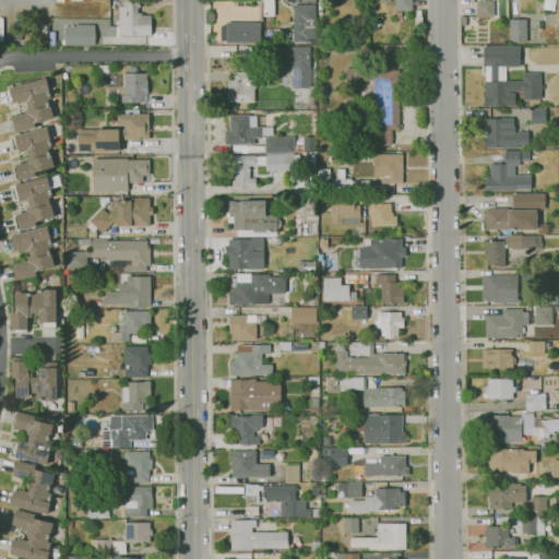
[(119,37),(118,7),(123,7),(123,0),(140,0),(140,8),(138,8),(138,13),(141,13),(141,16),(151,15),(151,36),(119,37)]
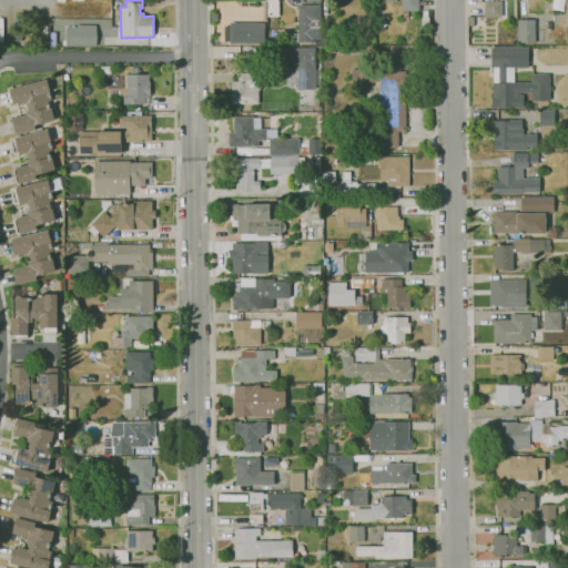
[(267,17),(266,0),(277,0),(279,17),(267,17)]
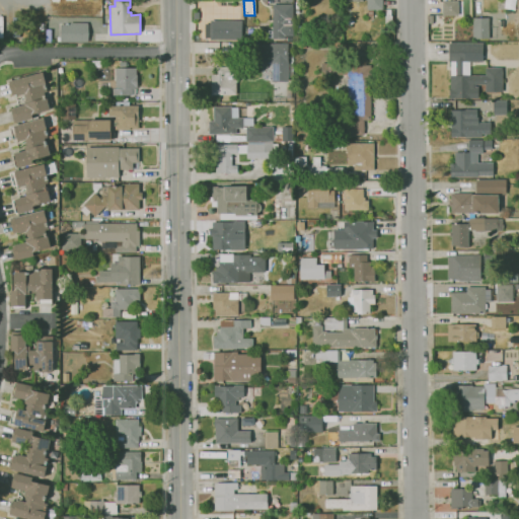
[(367,10),(367,0),(382,0),(382,10),(367,10)]
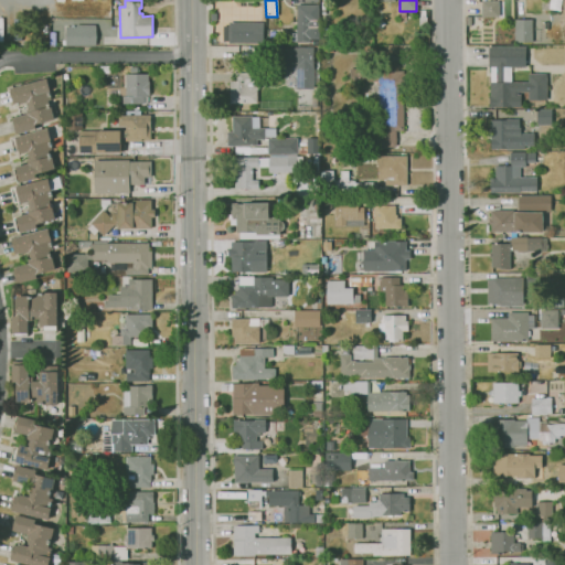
[(481,17),(481,1),(498,1),(498,17),(481,17)]
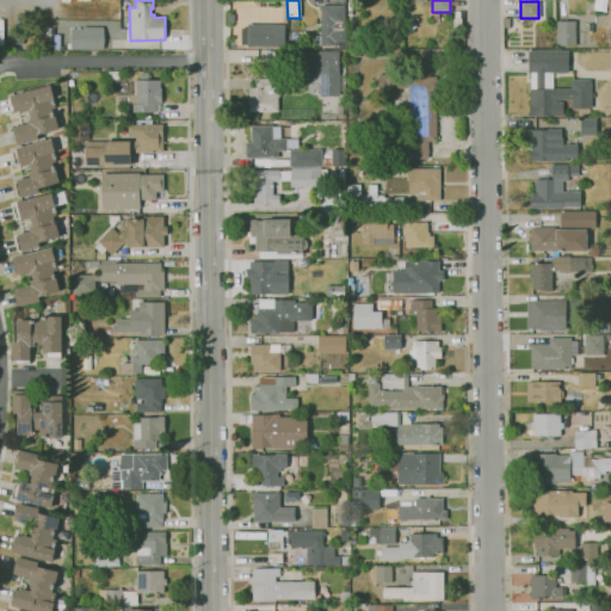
[(320,45),(320,44),(309,45),(309,36),(320,36),(320,18),(320,6),(345,5),(345,42),(335,42),(335,45),(320,45)]
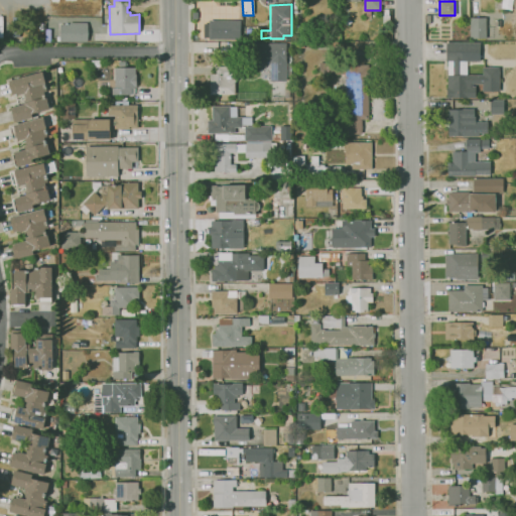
[(347,26),(343,21),(348,17),(352,22),(347,26)]
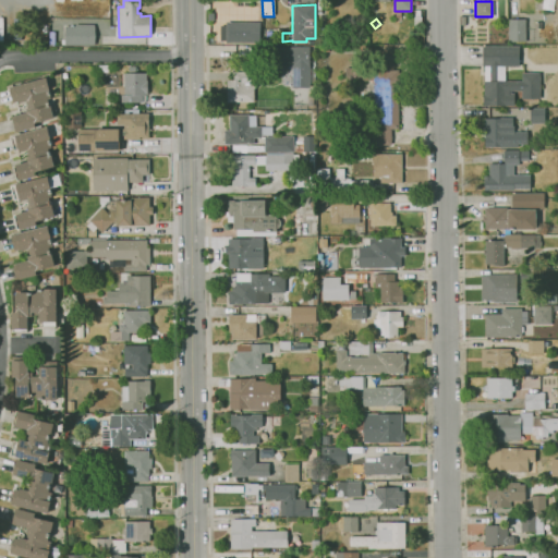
[(508,41),(508,20),(525,20),(525,41),(508,41)]
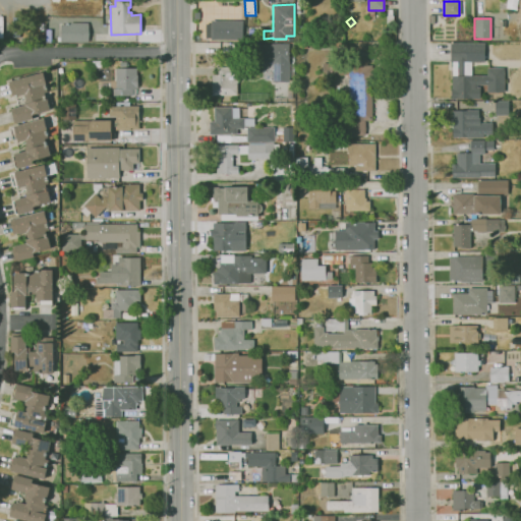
[(242,20),(205,21),(205,40),(242,40),(242,20)]
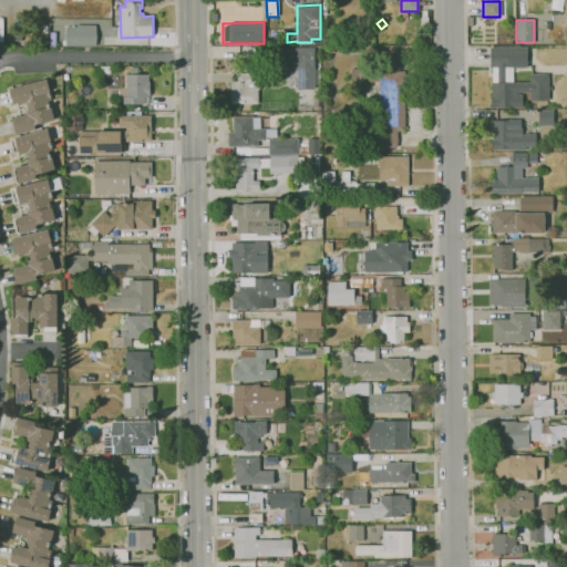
[(64,47),(64,28),(75,28),(75,26),(95,26),(95,47),(64,47)]
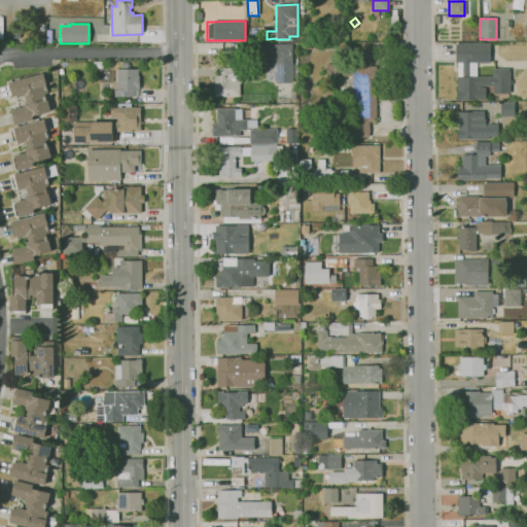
[(326,76),(325,55),(335,55),(334,43),(344,43),(344,51),(350,51),(350,66),(352,66),(352,67),(353,76),(326,76)]
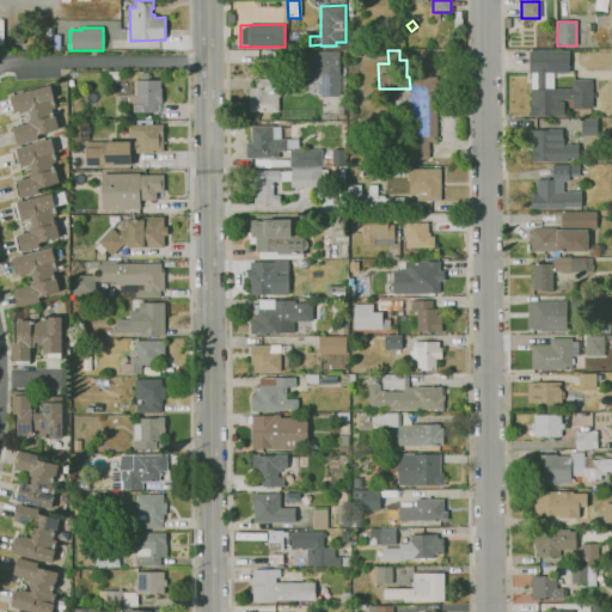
[(564,117),(530,116),(530,104),(531,104),(531,90),(531,73),(528,73),(528,50),(569,51),(569,57),(570,57),(570,66),(569,66),(569,73),(554,73),(554,89),(573,90),(573,80),(592,80),(592,109),(571,109),(571,101),(560,101),(560,103),(564,103),(564,117)]
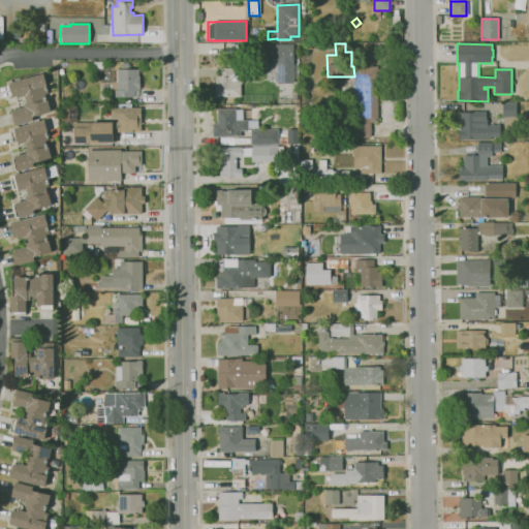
[(293,84),(277,84),(277,64),(265,64),(265,44),(293,44),(293,84)]
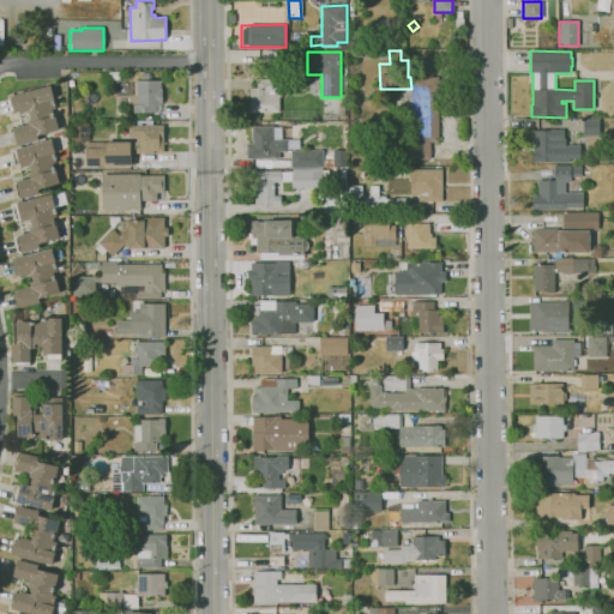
[(398,161),(398,136),(411,136),(411,89),(410,78),(438,77),(438,80),(444,80),(444,101),(440,101),(440,104),(438,104),(439,143),(429,143),(429,160),(398,161)]
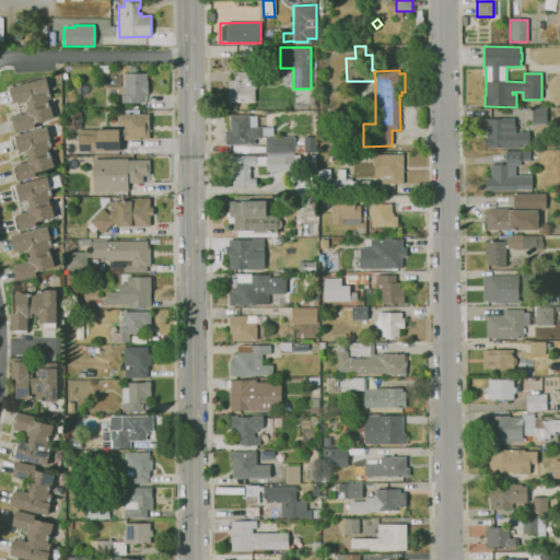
[(254,103),(226,103),(226,91),(228,91),(226,81),(233,81),(233,72),(256,72),(256,74),(256,79),(257,79),(257,82),(256,82),(256,90),(254,90),(254,103)]
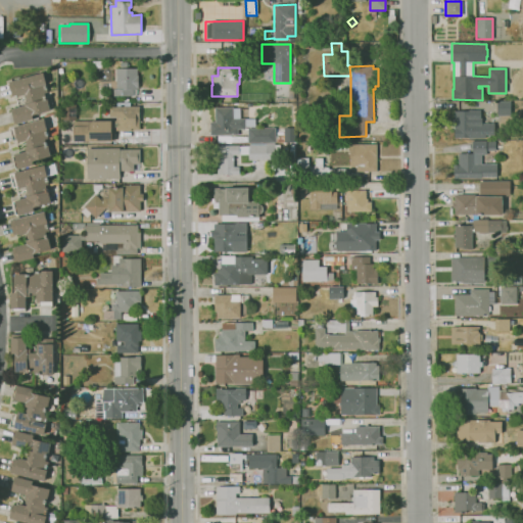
[(132,96),(113,96),(113,89),(115,89),(116,69),(137,69),(137,77),(138,77),(138,88),(137,88),(137,90),(132,90),(132,96)]
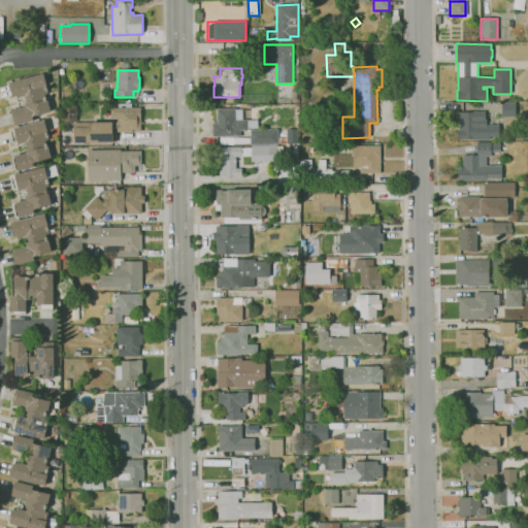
[(14,125),(10,111),(13,111),(13,109),(25,106),(24,103),(28,102),(27,96),(18,98),(18,97),(12,98),(8,83),(13,81),(43,74),(46,85),(45,85),(47,91),(44,91),(45,96),(46,96),(51,111),(32,117),(33,121),(18,125),(14,125)]
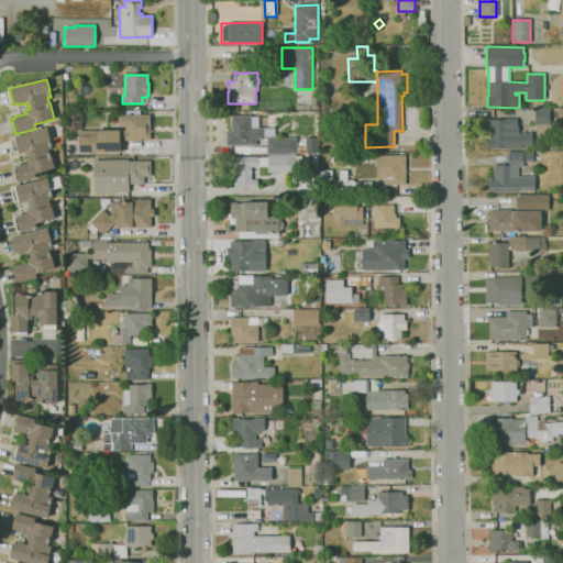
[(534,109),(534,122),(549,122),(548,108),(534,109)]
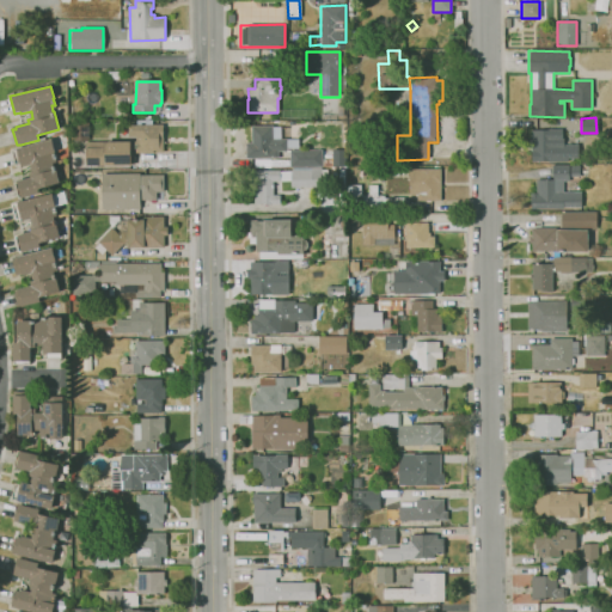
[(86,167),(85,142),(104,141),(104,142),(128,142),(135,141),(135,138),(128,138),(128,136),(127,136),(127,133),(128,133),(128,126),(144,126),(144,121),(152,121),(152,124),(163,124),(163,153),(133,153),(134,165),(129,165),(129,167),(86,167)]
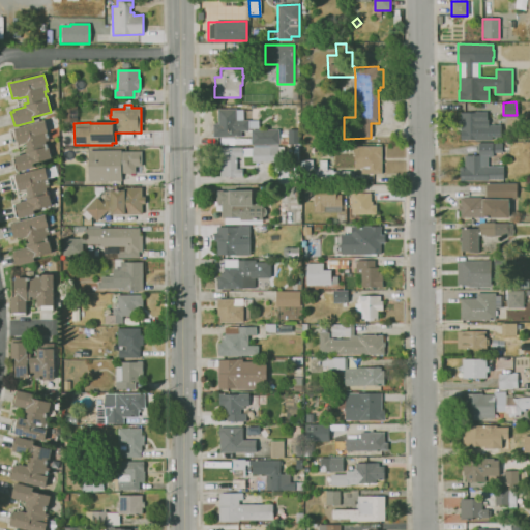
[(212,138),(212,124),(217,123),(217,109),(236,109),(236,120),(248,120),(248,121),(258,121),(258,128),(248,129),(248,131),(241,131),(241,137),(212,138)]
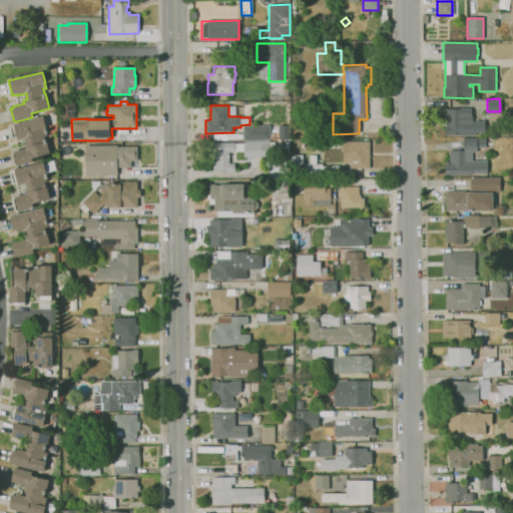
[(476,136),(445,136),(445,126),(445,109),(459,109),(459,108),(471,108),(471,115),(473,115),(473,120),(485,120),(485,133),(476,133),(476,136)]
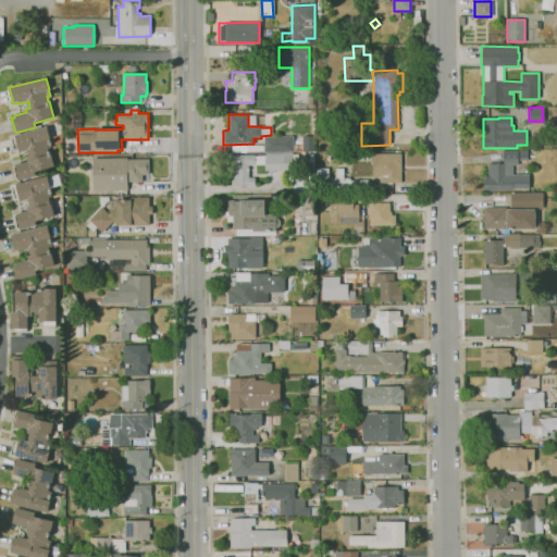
[(20,181),(19,180),(16,181),(13,168),(15,166),(15,165),(27,162),(26,158),(29,157),(28,150),(19,152),(17,150),(14,151),(11,137),(14,137),(14,136),(47,127),(50,138),(47,139),(47,141),(49,140),(50,145),(48,145),(48,149),(49,152),(50,152),(53,168),(35,172),(36,176),(20,181)]
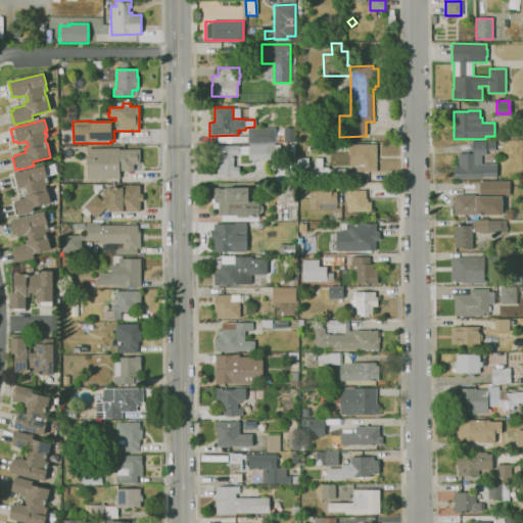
[(248,143),(247,129),(275,128),(275,142),(248,143)]
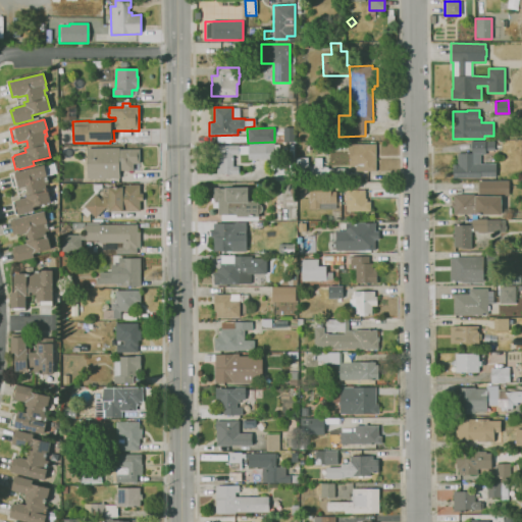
[(283,142),(283,128),(293,127),(294,142),(283,142)]
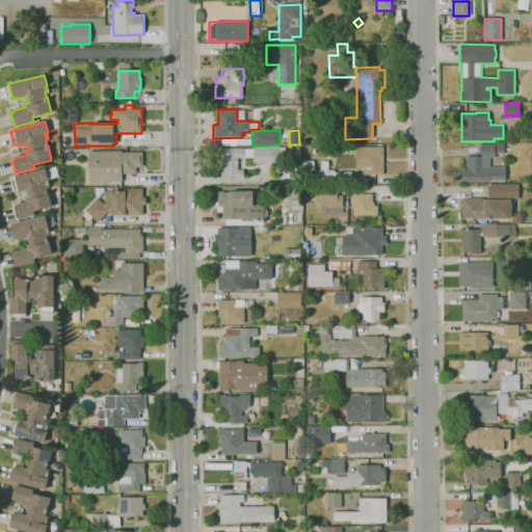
[(489,182),(461,182),(461,168),(466,168),(466,156),(480,156),(480,143),(495,143),(504,143),(504,153),(495,154),(495,158),(489,158),(489,167),(505,167),(505,181),(489,181),(489,182)]
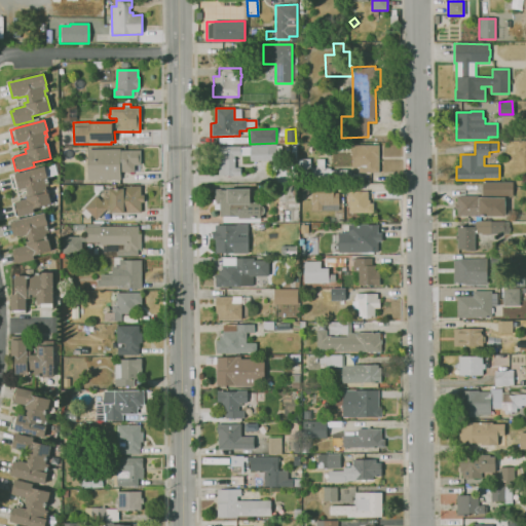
[(359,173),(359,167),(352,167),(351,145),(378,144),(379,172),(359,173)]
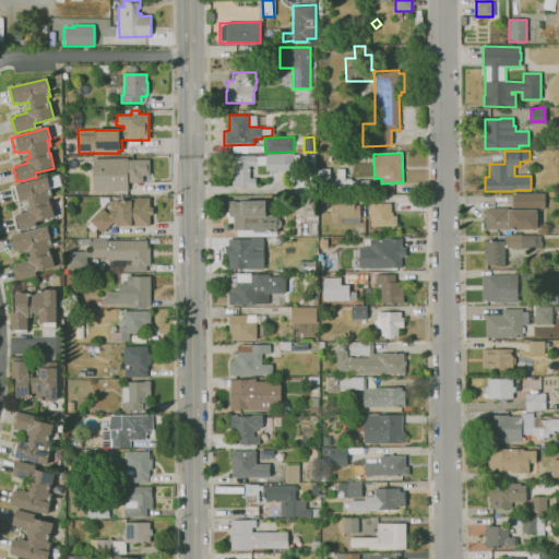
[(284,171),(265,171),(265,156),(284,155),(284,171)]
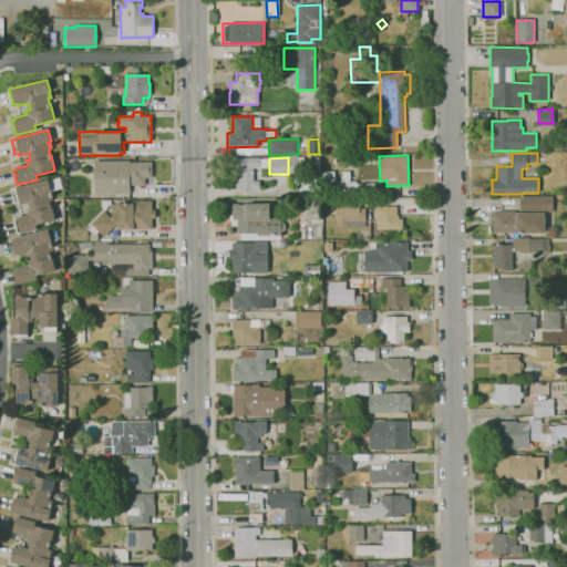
[(259,189),(251,189),(236,189),(235,168),(232,168),(232,158),(259,158),(268,158),(268,167),(259,167),(259,168),(253,168),(253,181),(259,181),(259,189)]
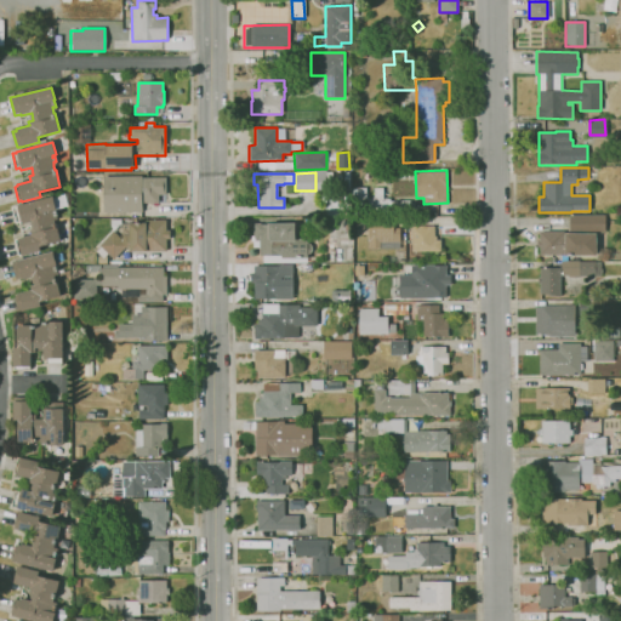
[(142,212),(103,214),(103,177),(141,176),(141,178),(165,177),(166,195),(158,195),(158,203),(142,203),(142,212)]
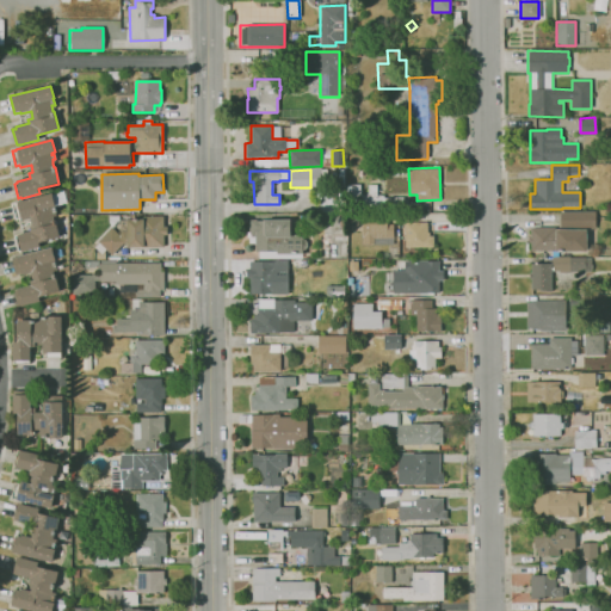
[(384,213),(347,211),(347,185),(359,185),(359,192),(362,191),(362,196),(368,196),(366,185),(377,185),(377,196),(383,196),(383,198),(402,197),(405,199),(407,199),(408,211),(384,211),(384,213)]
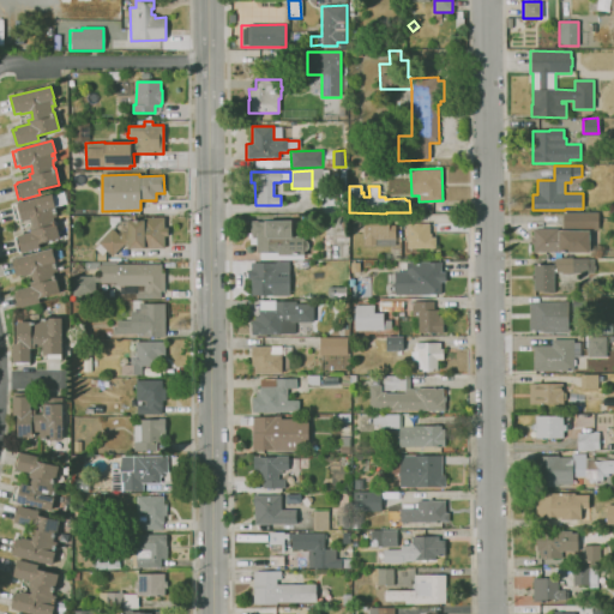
[(18,253),(14,238),(17,238),(17,236),(30,233),(29,228),(34,227),(31,220),(22,222),(20,220),(16,221),(12,206),(17,204),(40,197),(50,194),(50,196),(58,193),(56,190),(62,187),(64,193),(62,193),(66,204),(54,208),(56,214),(52,215),(54,222),(55,222),(59,239),(38,245),(40,248),(22,253),(18,253)]
